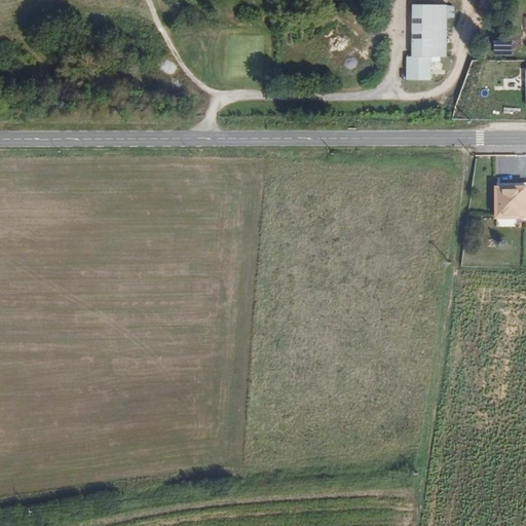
[(448,7),(446,7),(412,6),(411,58),(407,58),(407,80),(429,81),(429,59),(445,59),(447,59),(448,7)]
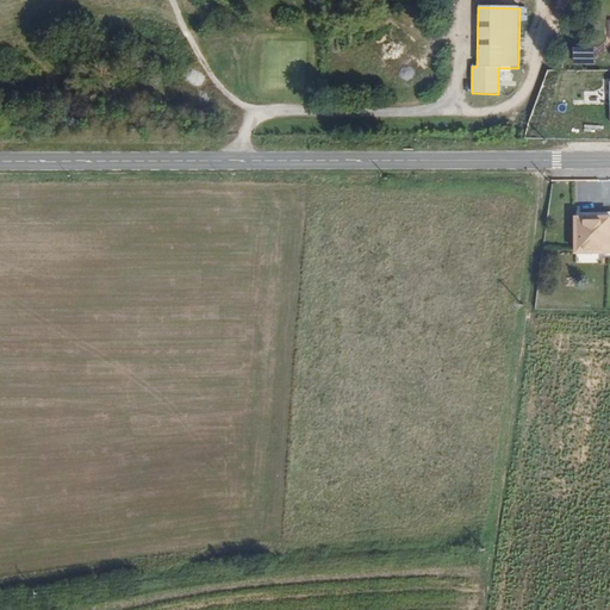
[(391,22),(368,45),(410,85),(433,60),(391,22)]
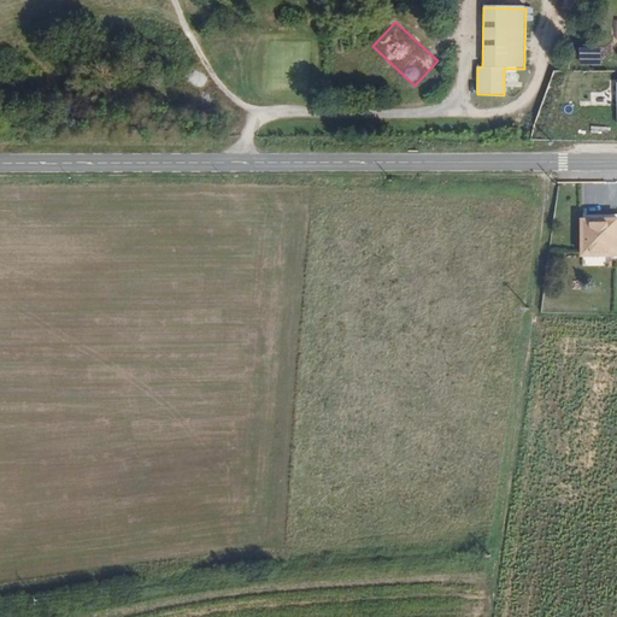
[(616,109),(616,93),(591,93),(591,110),(616,109)]
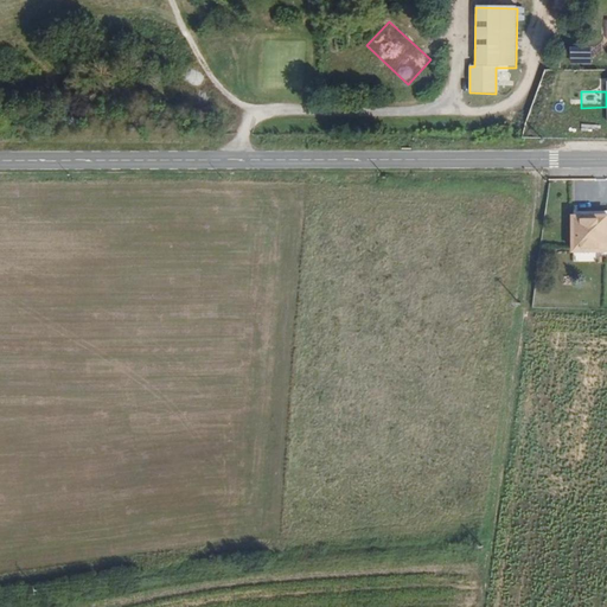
[(606,251),(606,217),(588,218),(588,253),(606,251)]
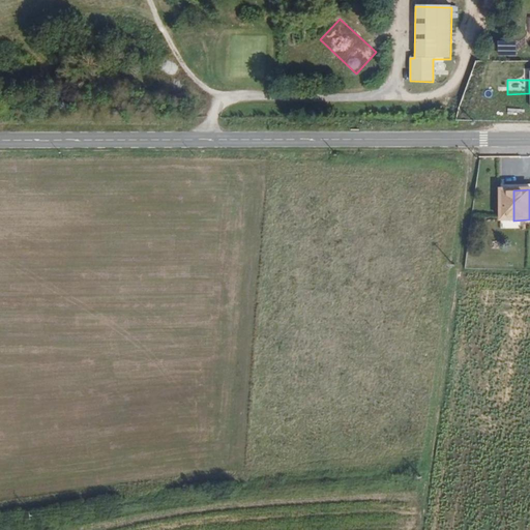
[(513,221),(513,190),(500,190),(500,221),(513,221)]
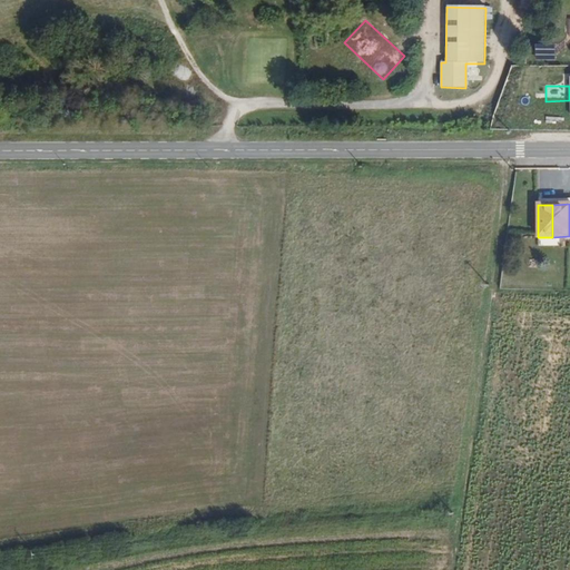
All buildings are outlined.
